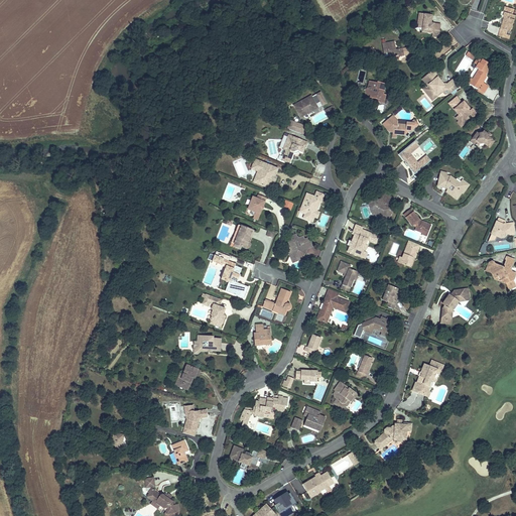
[(475,0),(472,8),(477,10),(481,0),(475,0)]
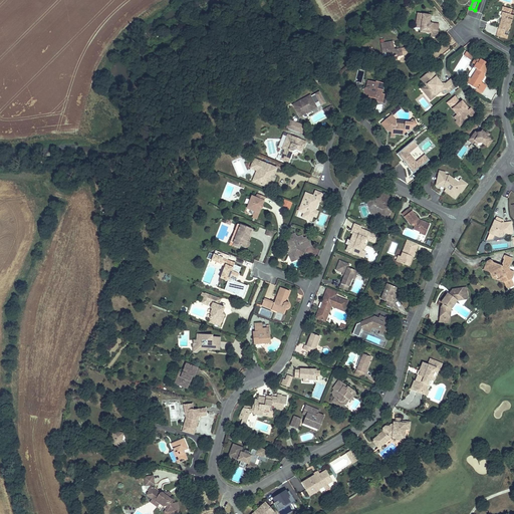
[(503,10),(502,10),(501,15),(502,15),(498,26),(497,26),(494,34),(504,37),(505,33),(504,32),(505,28),(508,29),(513,14),(510,12),(512,7),(505,5),(503,10)]
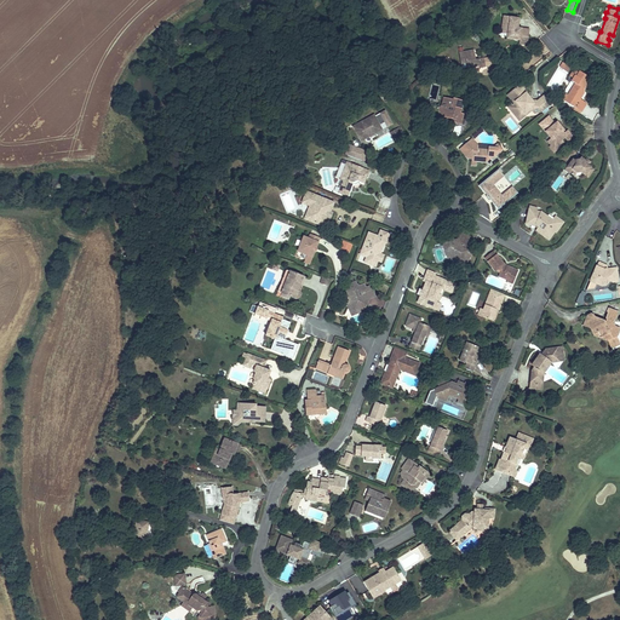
[(504,15),(503,28),(510,28),(509,33),(514,33),(512,39),(521,40),(521,44),(528,44),(529,36),(526,36),(527,28),(520,28),(521,17),(504,15)]
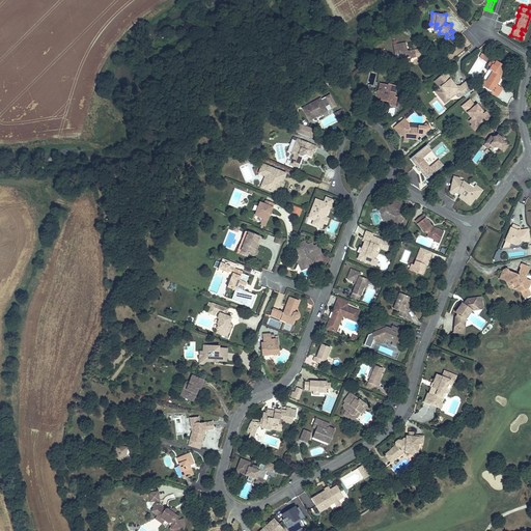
[(406,42),(392,44),(393,54),(398,53),(399,60),(406,59),(406,57),(410,56),(411,57),(415,57),(414,50),(408,52),(406,42)]
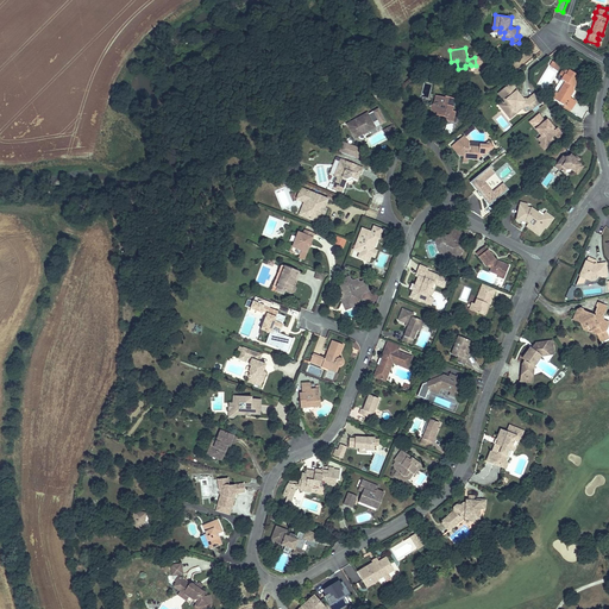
[(433,61),(434,63),(438,67),(444,62),(438,56),(433,61)]
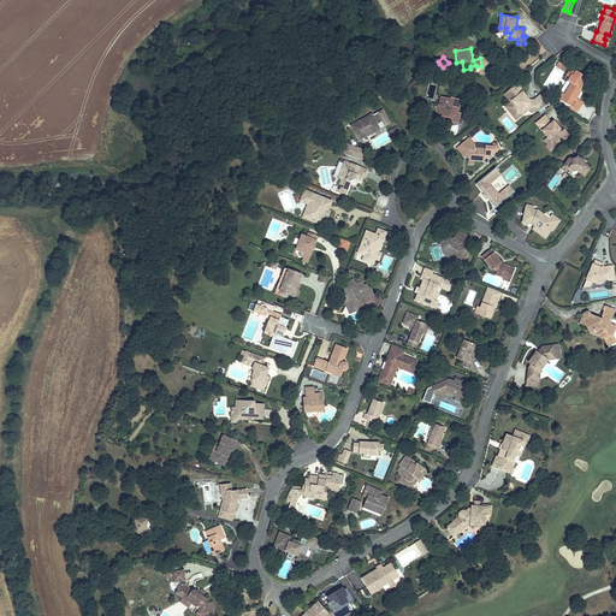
[(562,93),(560,98),(578,108),(582,100),(576,96),(580,90),(580,86),(582,81),(586,82),(590,77),(576,69),(574,71),(570,70),(567,76),(569,77),(568,81),(570,82),(564,94),(562,93)]
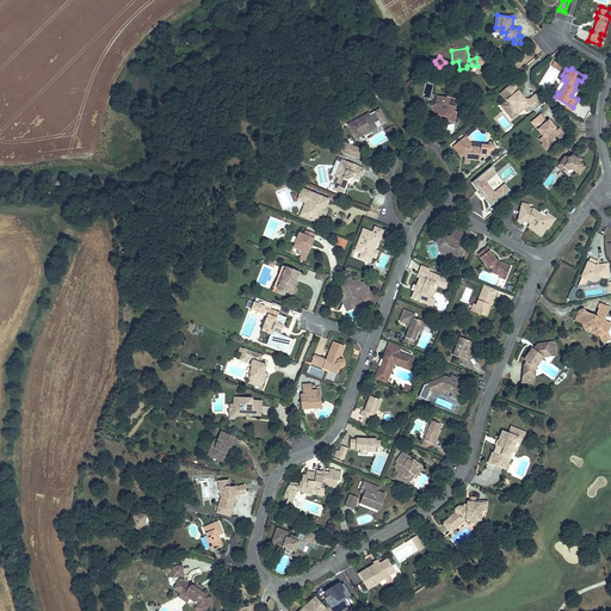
[(513,84),(503,92),(508,99),(506,102),(501,105),(508,115),(516,109),(518,112),(524,107),(526,111),(530,107),(532,110),(534,109),(536,112),(541,109),(538,105),(543,100),(545,104),(549,102),(541,91),(537,94),(529,100),(524,99),(524,102),(523,103),(520,103),(518,100),(519,91),(513,84)]
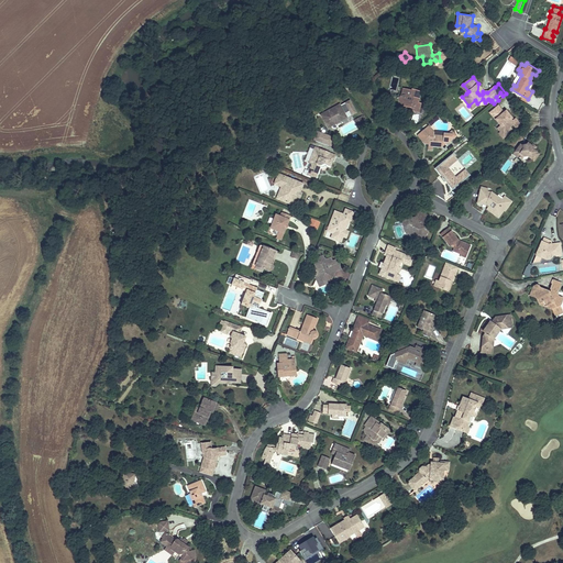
[(404,99),(400,100),(403,105),(407,106),(409,103),(411,105),(410,108),(419,110),(420,102),(418,102),(421,90),(411,88),(411,89),(404,87),(401,95),(404,96),(404,99)]
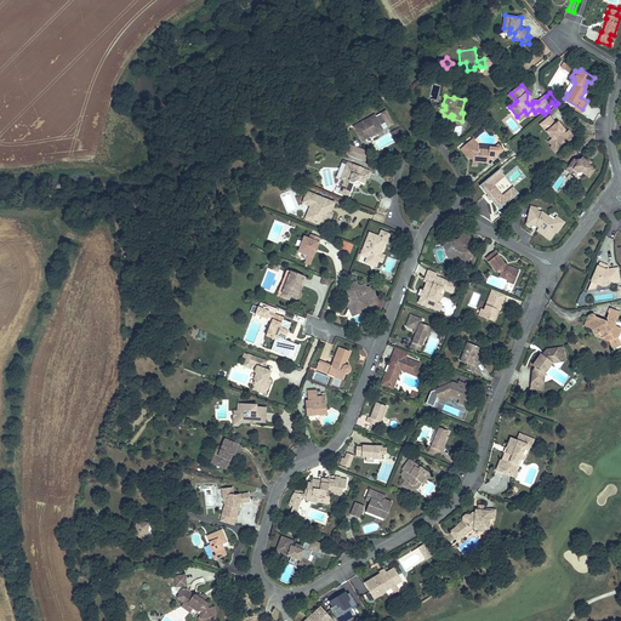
[(364,120),(355,125),(363,140),(385,127),(382,123),(387,120),(389,125),(394,123),(388,108),(377,114),(376,113),(372,114),(371,117),(366,118),(368,120),(366,121),(364,120)]
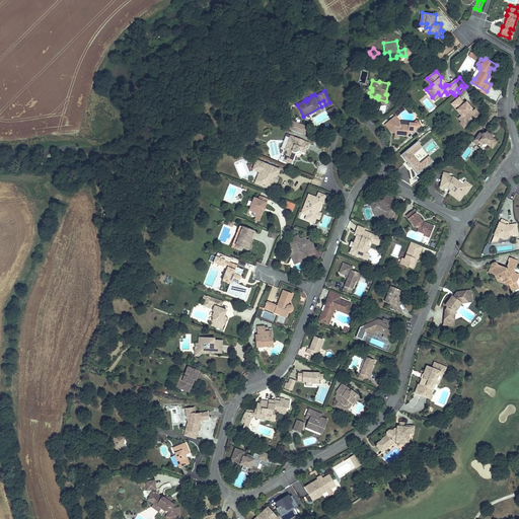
[(464,102),(459,96),(451,102),(464,118),(460,121),(463,126),(467,122),(467,121),(471,118),(469,116),(472,114),(474,117),(478,114),(474,108),(471,110),(470,108),(471,107),(470,106),(466,101),(464,102)]
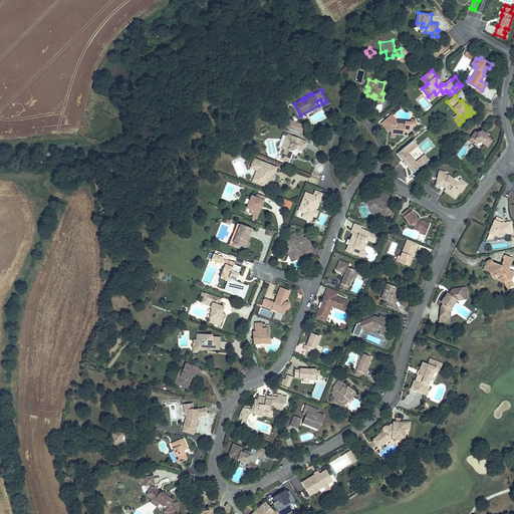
[(391,113),(383,119),(387,123),(383,125),(387,129),(390,125),(392,129),(391,130),(391,135),(395,135),(395,130),(405,131),(405,126),(409,126),(409,124),(412,124),(413,123),(416,120),(414,118),(413,119),(410,119),(405,119),(405,121),(396,120),(396,119),(391,113)]
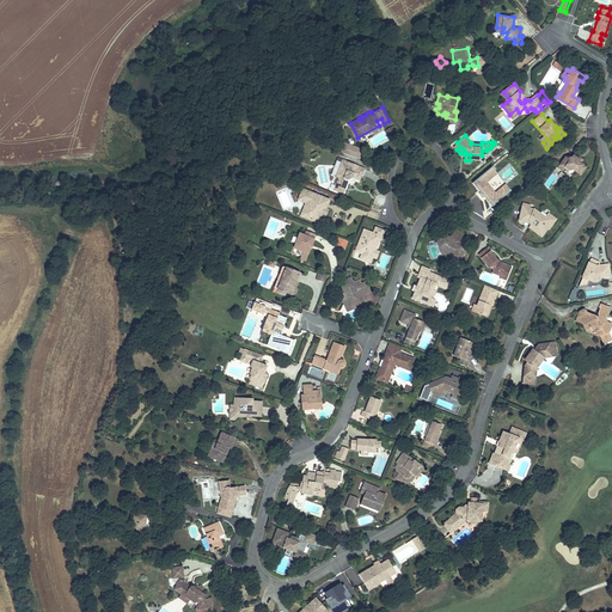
[(363,147),(347,140),(342,151),(360,157),(363,147)]
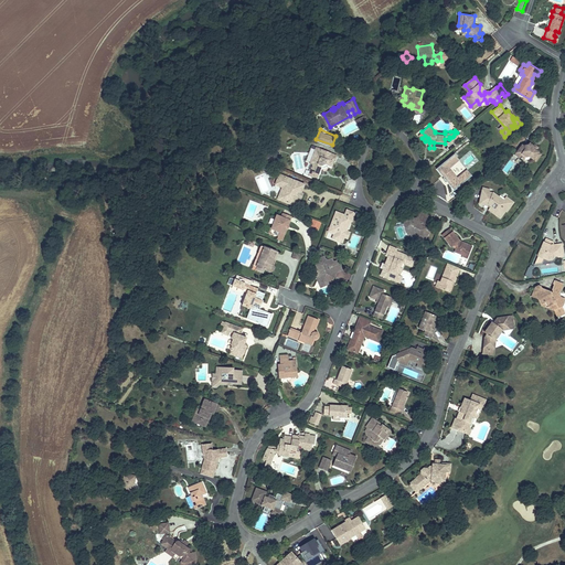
[(522,144),(515,151),(519,153),(516,157),(521,160),(525,156),(530,156),(535,161),(541,155),(535,149),(535,147),(531,142),(529,145),(524,145),(522,144)]
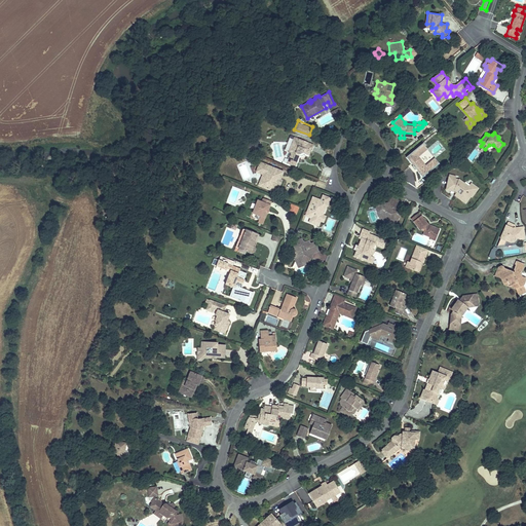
[(295,137),(290,149),(290,150),(293,152),(289,161),(297,164),(302,154),(303,151),(307,152),(310,153),(315,143),(296,135),(295,137)]
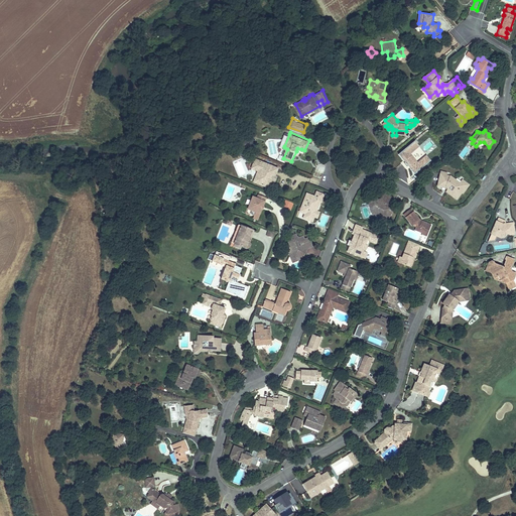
[(281,145),(284,146),(289,134),(286,133),(281,145)]
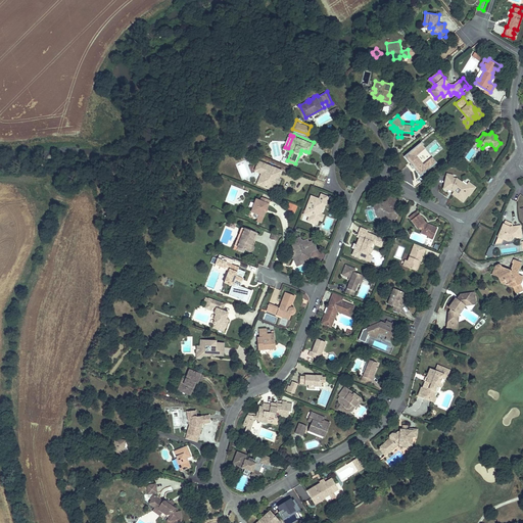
[(416,155),(425,148),(420,143),(405,156),(412,164),(410,165),(413,169),(414,168),(421,176),(436,161),(432,157),(424,164),(416,155)]
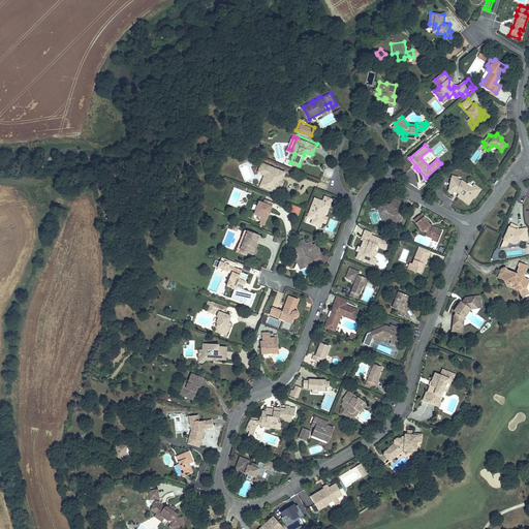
[(267,162),(262,173),(266,174),(268,175),(263,185),(276,190),(284,169),(267,162)]
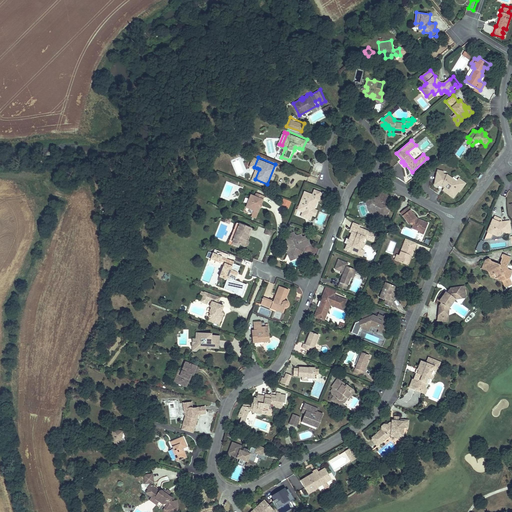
[(278,165),(275,164),(267,184),(270,185),(278,165)]
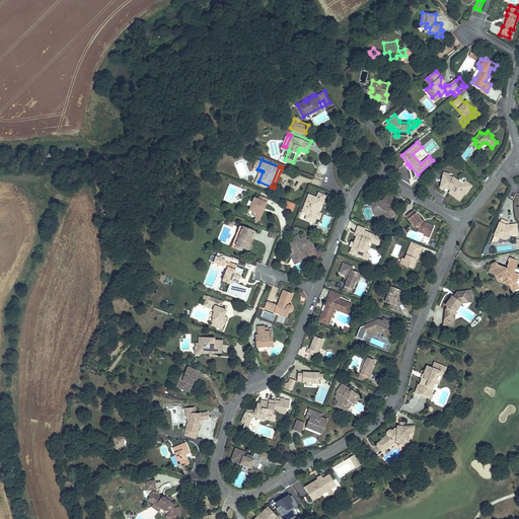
[(440,189),(447,190),(447,188),(451,190),(449,192),(448,194),(454,197),(456,194),(459,196),(461,191),(463,193),(467,188),(469,189),(471,184),(464,180),(462,183),(452,177),(448,176),(448,173),(443,172),(440,189)]
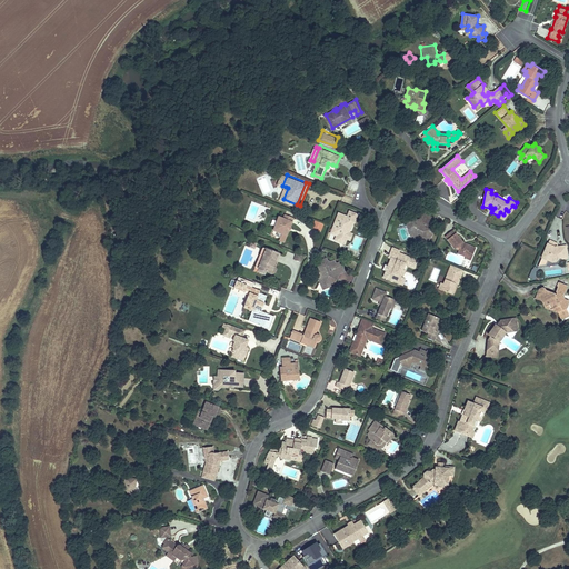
[(500,212),(498,216),(503,219),(508,211),(506,209),(503,215),(500,212)]
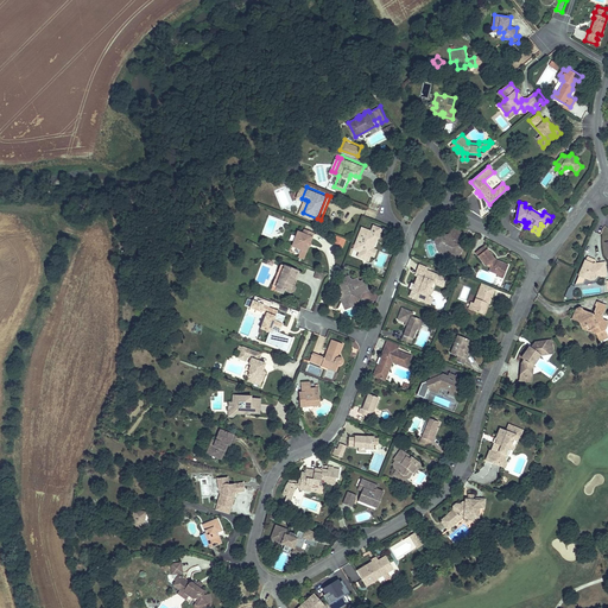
[(302,249),(308,252),(317,229),(308,226),(305,230),(301,228),(295,242),(304,246),(302,249)]
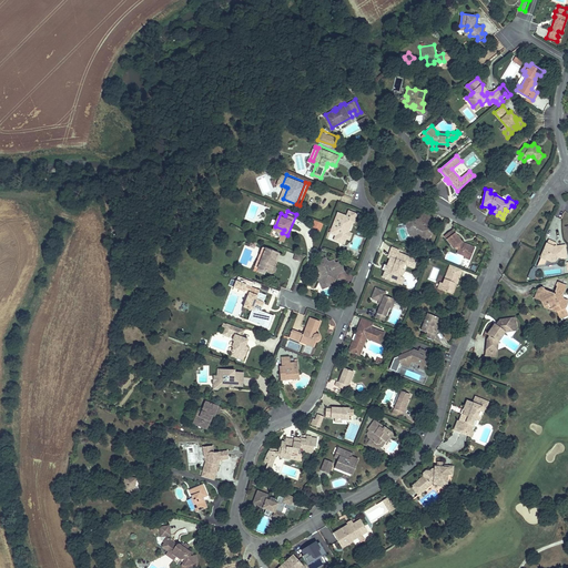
[(345,239),(346,240),(347,235),(345,235),(346,232),(347,232),(352,222),(352,223),(355,215),(347,212),(346,217),(337,214),(330,233),(334,235),(333,240),(342,243),(344,243),(345,239)]
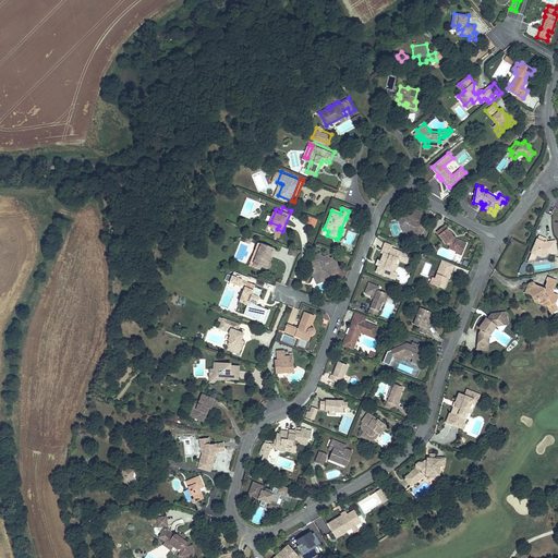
[(399,223),(401,229),(407,231),(404,235),(413,240),(415,234),(417,233),(421,234),(423,231),(421,226),(419,227),(417,225),(421,218),(412,214),(410,218),(404,220),(401,219),(399,223)]
